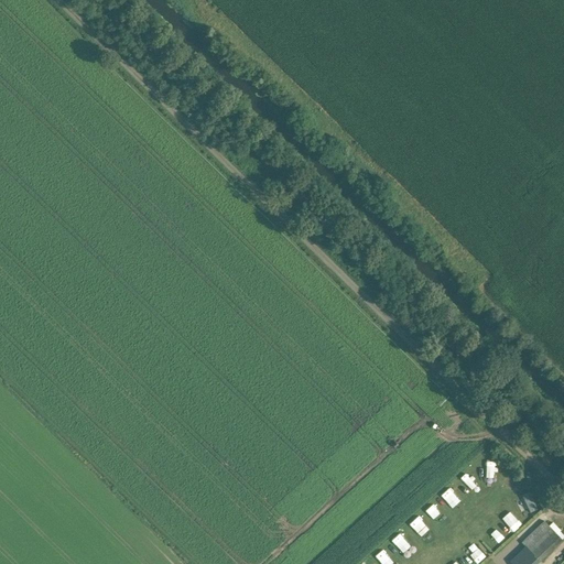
[(529,491),(522,496),(530,512),(538,509),(529,491)]
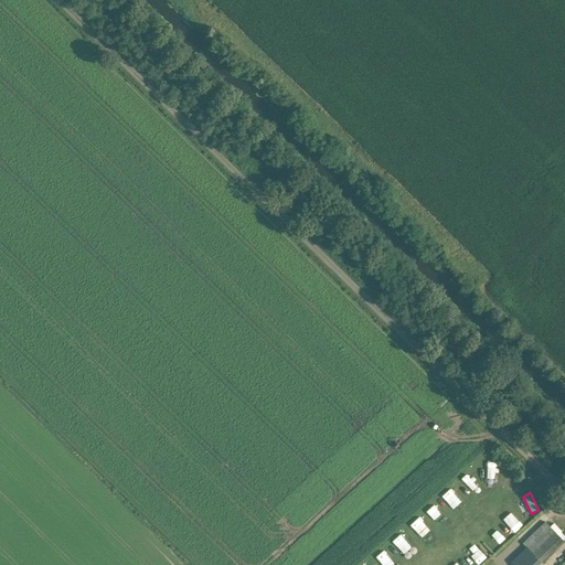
[(434,520),(441,514),(435,505),(427,511),(434,520)]
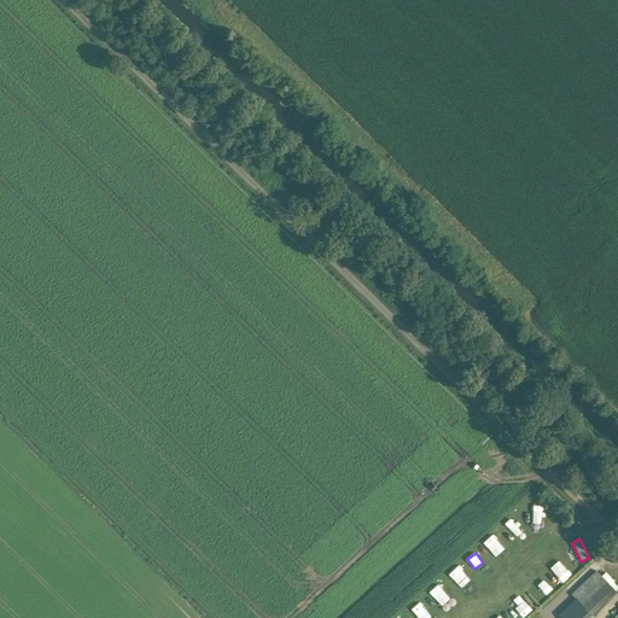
[(572,595),(578,600),(560,617),(561,617),(588,617),(616,592),(596,571),(572,595)]
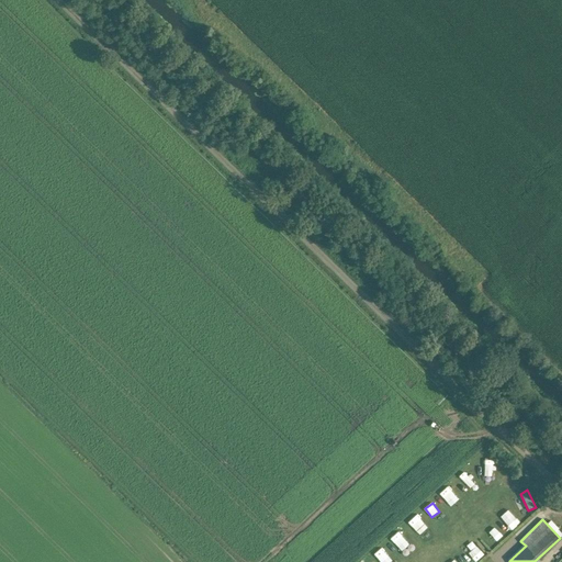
[(392,538),(403,551),(411,544),(400,531),(392,538)]
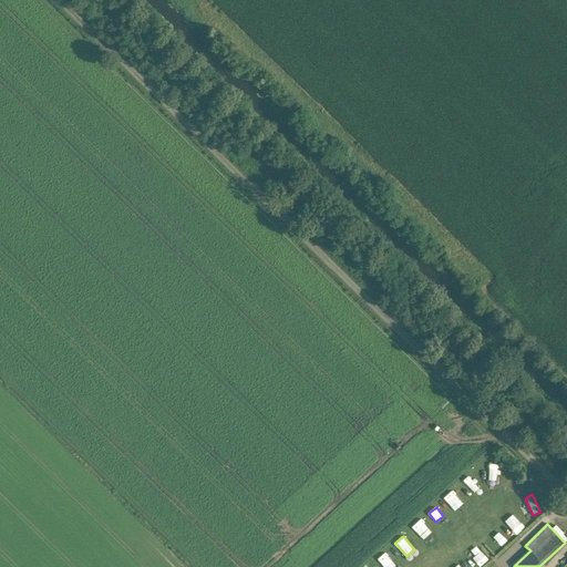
[(482,550),(472,559),(478,566),(481,566),(490,559),(482,550)]
